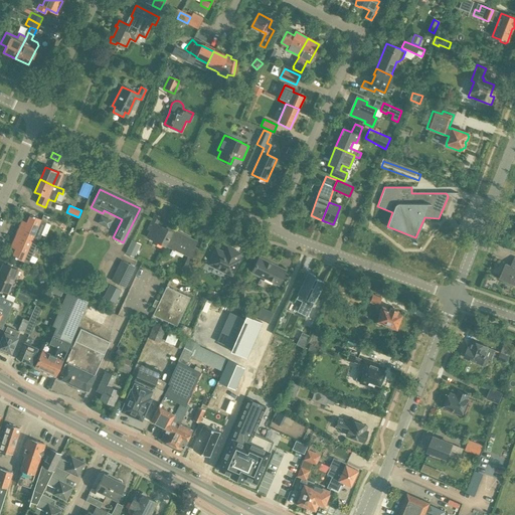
[(458,219),(480,224),(483,209),(462,205),(458,219)]
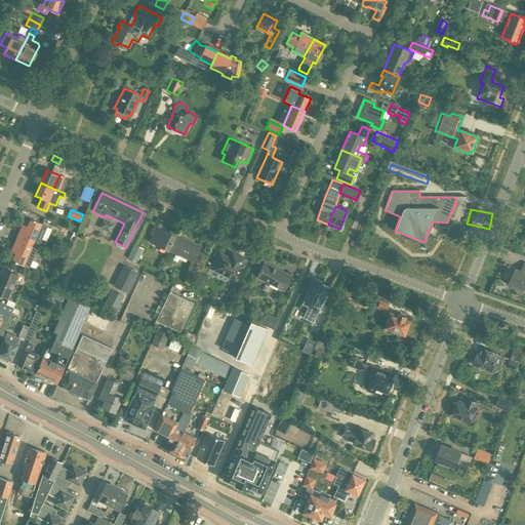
[(169,234),(160,230),(163,221),(157,219),(152,231),(155,233),(150,242),(168,250),(170,247),(175,235),(170,232),(169,234)]
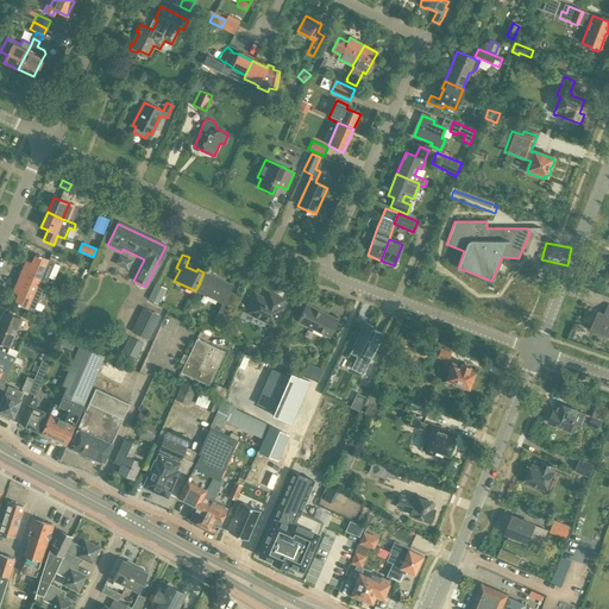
[(48,278),(55,264),(35,256),(30,267),(25,264),(19,277),(38,284),(43,275),(48,278)]
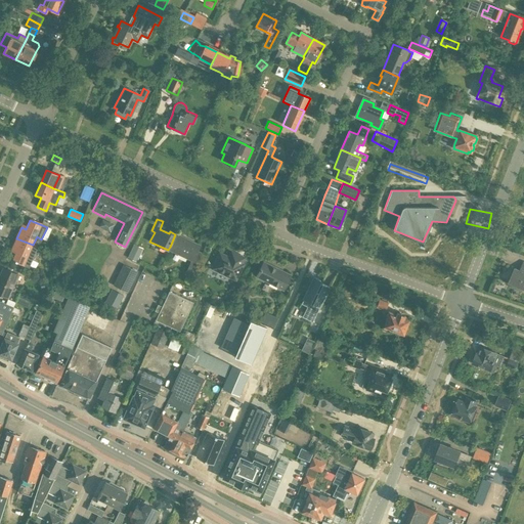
[(192,261),(200,246),(175,234),(170,247),(188,255),(186,258),(192,261)]
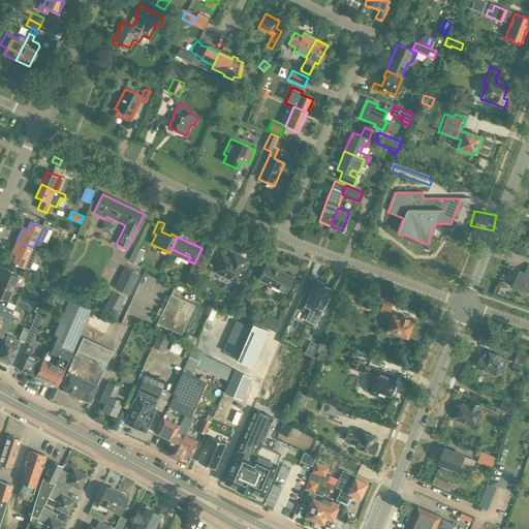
[(29,271),(32,262),(27,260),(33,247),(17,241),(11,252),(17,254),(12,263),(24,269),(29,271)]
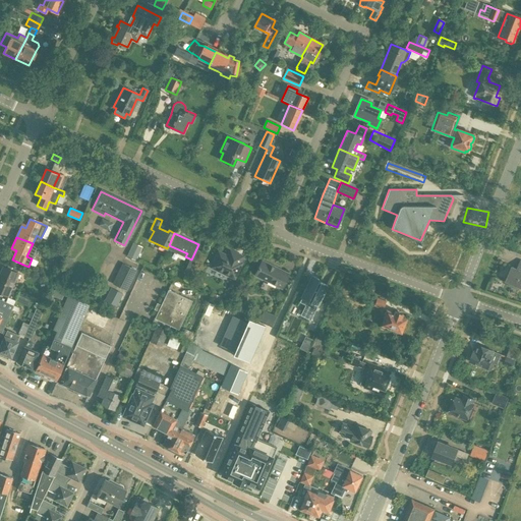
[(135,261),(142,247),(133,242),(126,256),(135,261)]
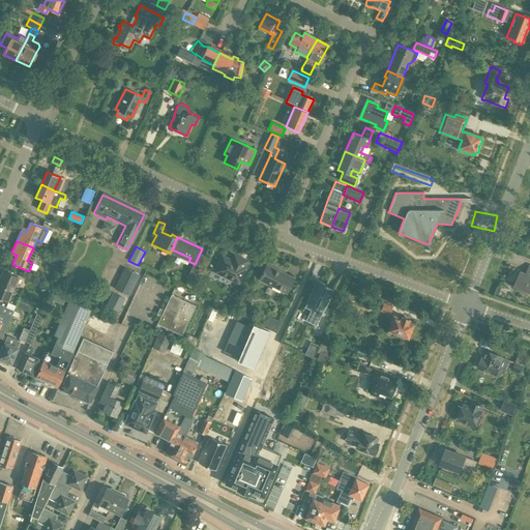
[(231,261),(223,257),(216,269),(224,272),(222,275),(238,283),(245,268),(244,267),(246,261),(240,258),(239,261),(233,258),(231,261)]
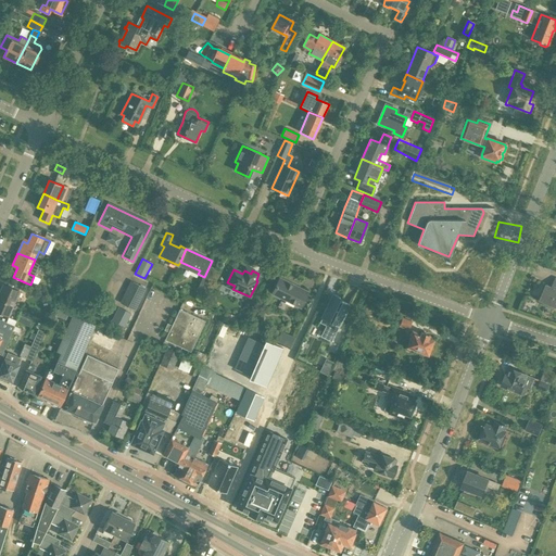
[(60,272),(58,278),(64,280),(66,275),(60,272)]
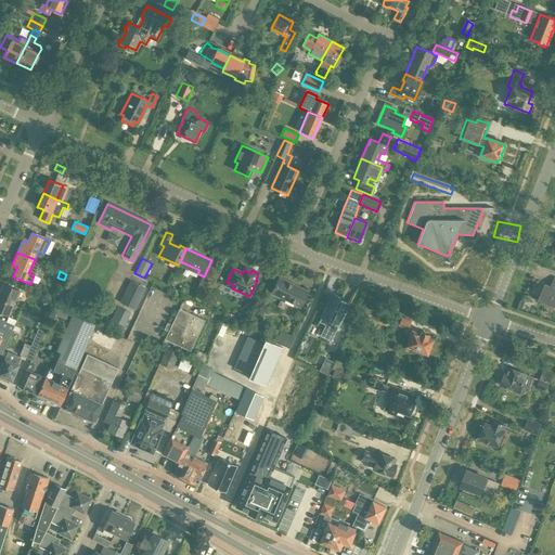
[(74,287),(78,276),(71,272),(65,284),(74,287)]
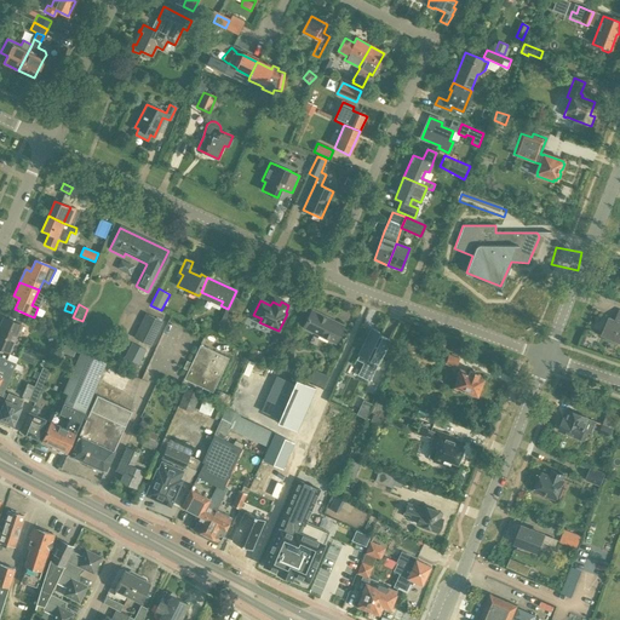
[(336,344),(344,326),(311,310),(303,328),(336,344)]
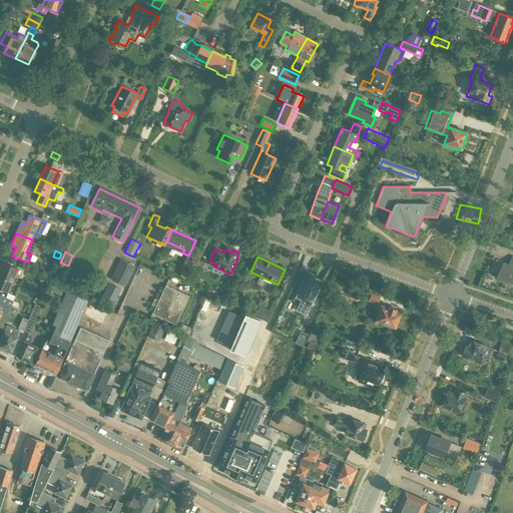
[(511,286),(511,285),(512,283),(512,257),(511,261),(509,265),(504,263),(498,278),(501,279),(499,282),(511,286)]
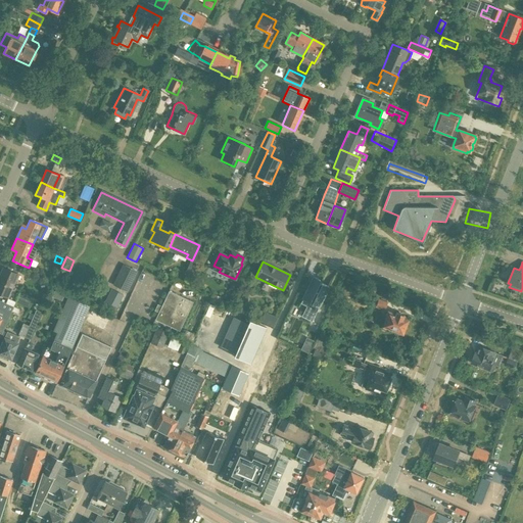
[(197,266),(191,263),(185,275),(191,278),(197,266)]
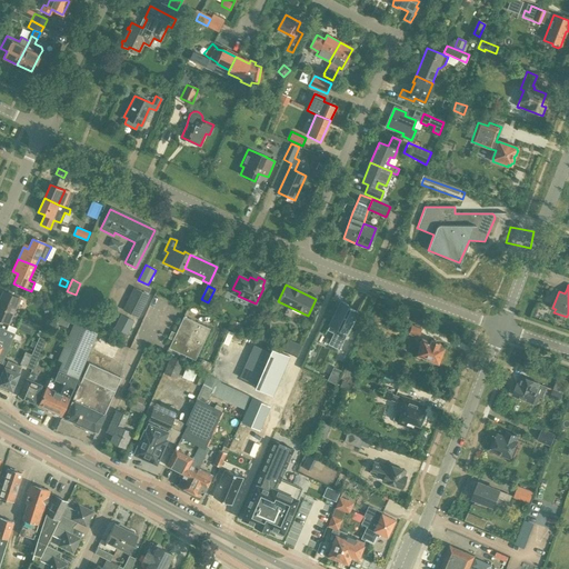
[(138,317),(148,296),(135,289),(123,310),(138,317)]
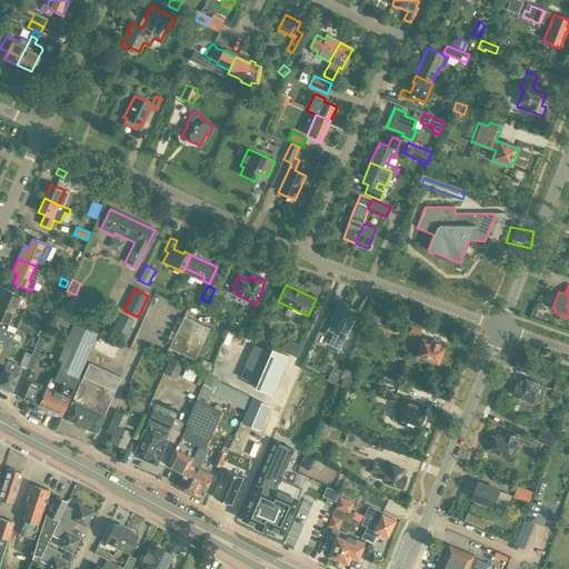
[(0,320),(8,323),(18,299),(3,292),(0,299),(0,320)]
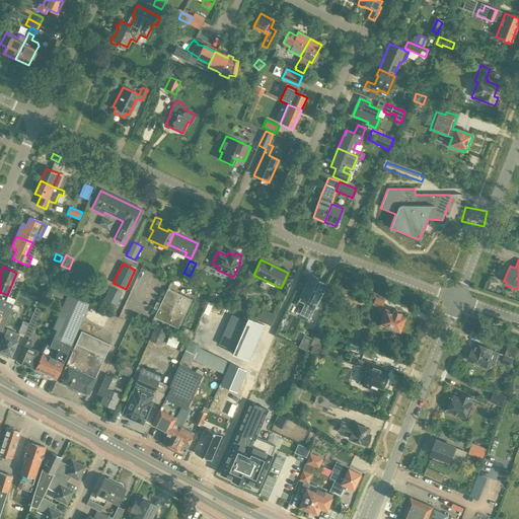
[(316,305),(325,286),(316,281),(317,279),(310,276),(300,297),(298,301),(304,304),(299,314),(308,319),(315,305),(316,305)]
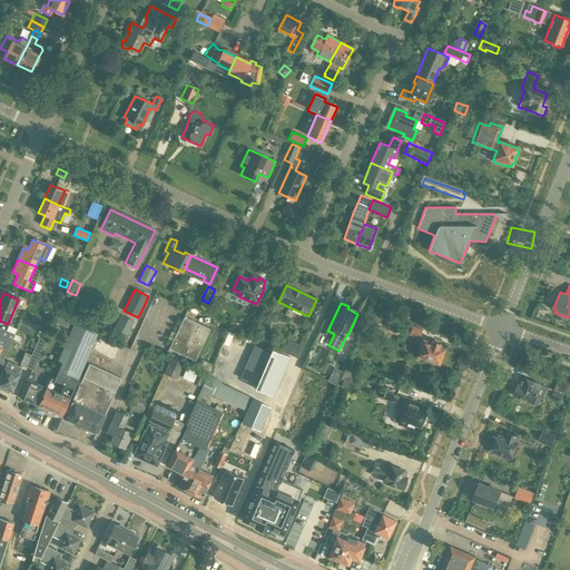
[(121,315),(115,328),(127,334),(134,322),(121,315)]
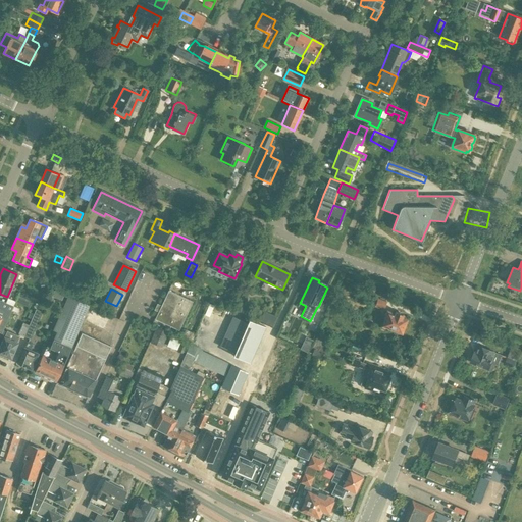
[(178,330),(179,329),(186,316),(192,302),(186,299),(168,291),(161,306),(157,305),(154,310),(158,312),(154,319),(178,330)]
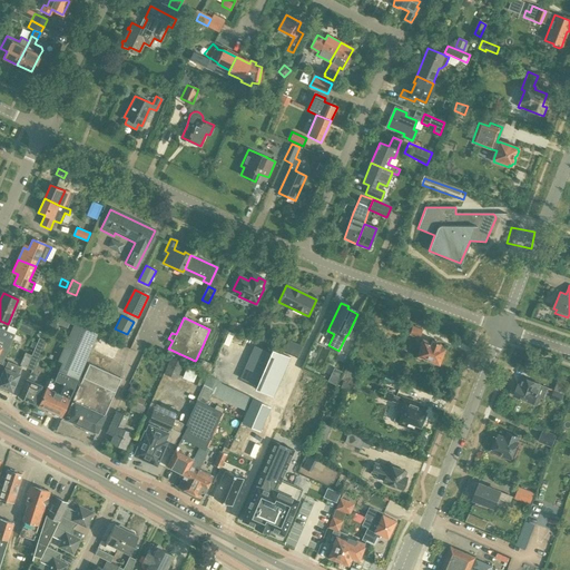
[(238,331),(241,324),(233,321),(229,327),(238,331)]
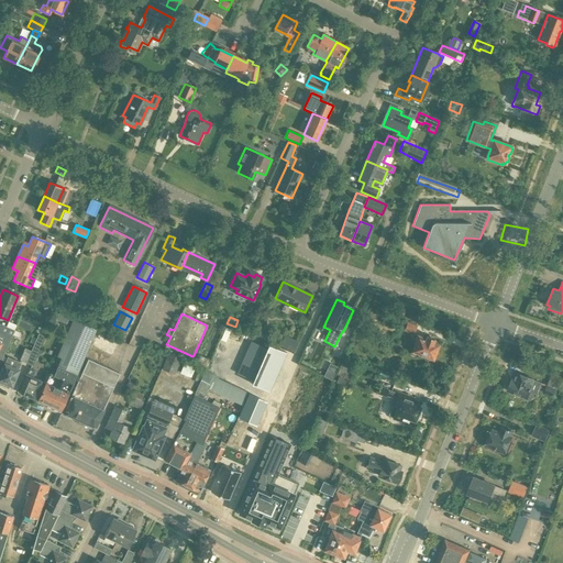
[(51,373),(46,384),(39,401),(61,411),(64,404),(64,403),(88,349),(96,330),(74,320),(66,339),(57,356),(62,359),(54,375),(51,373)]
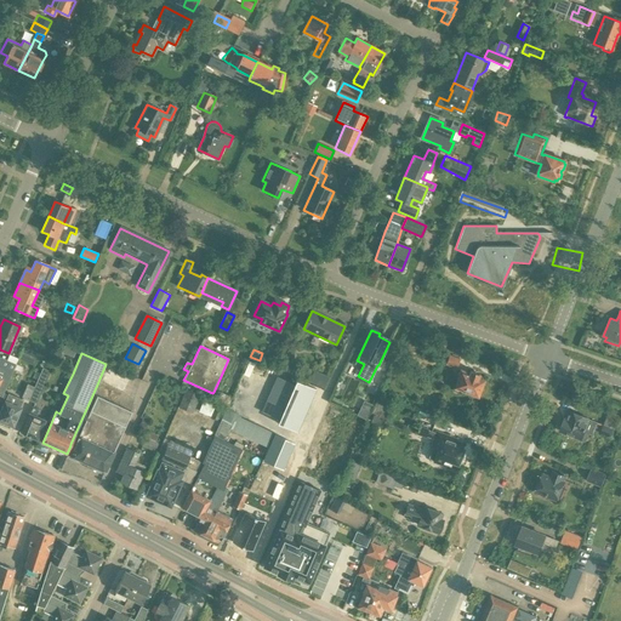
[(455,370),(460,360),(449,355),(445,365),(455,370)]
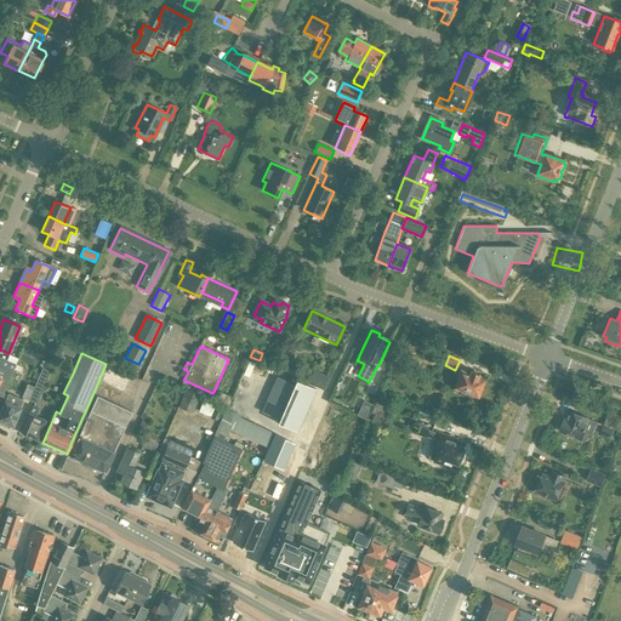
[(0,397),(1,398),(9,381),(16,365),(1,359),(0,358),(0,397)]
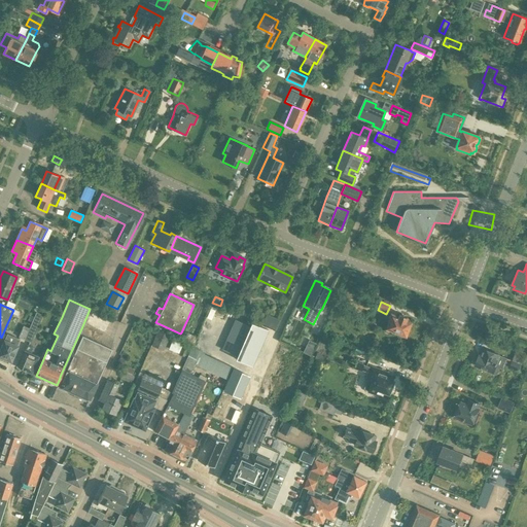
[(35,313),(32,312),(26,326),(24,325),(19,337),(25,340),(37,312),(36,312),(35,313)]
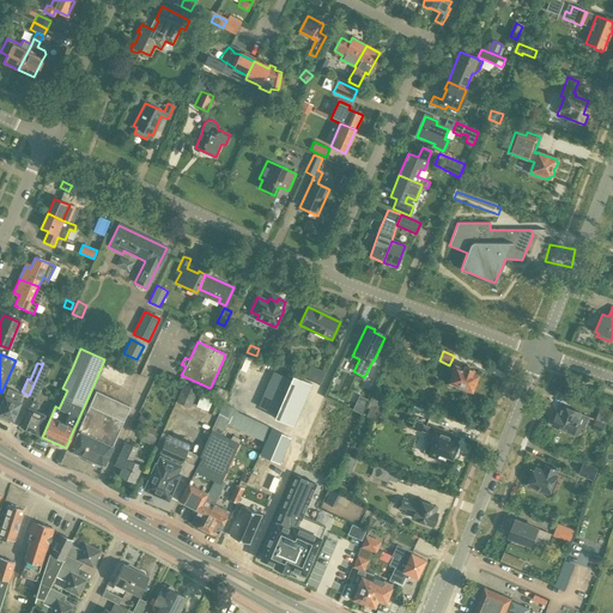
[(36,398),(50,366),(43,363),(29,395),(36,398)]
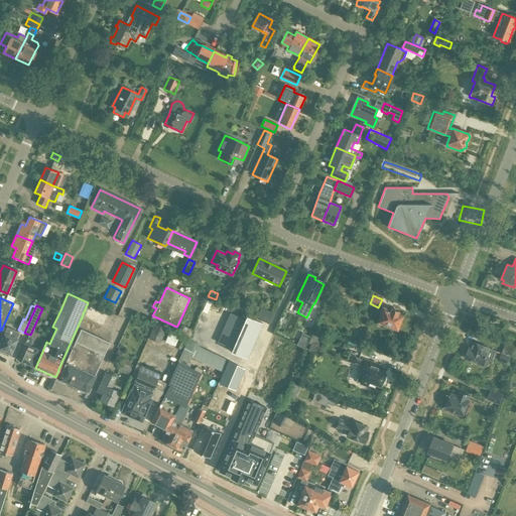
[(389,310),(382,307),(379,313),(380,314),(377,323),(396,330),(397,329),(399,328),(400,325),(399,323),(402,315),(397,313),(398,311),(390,308),(389,310)]
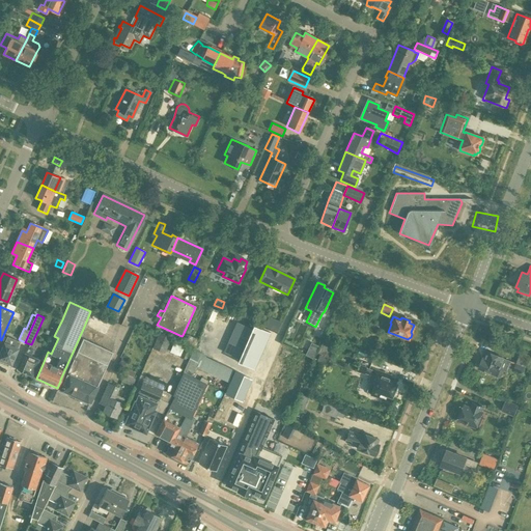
[(280,323),(269,317),(264,326),(276,332),(280,323)]
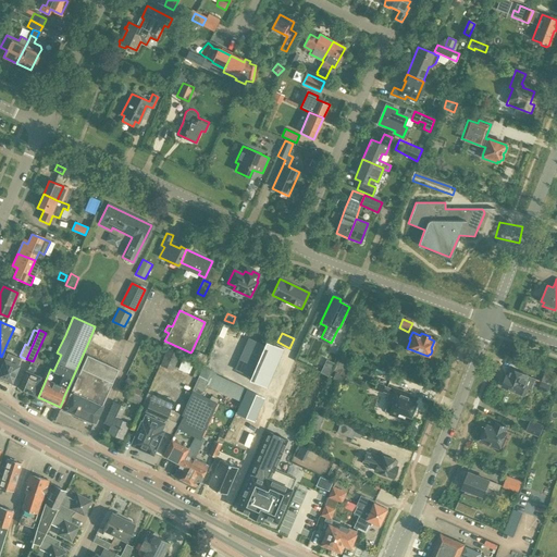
[(270,386),(287,348),(267,339),(263,347),(268,349),(265,355),(262,353),(251,379),(238,372),(234,382),(247,388),(247,390),(264,398),(270,386)]
